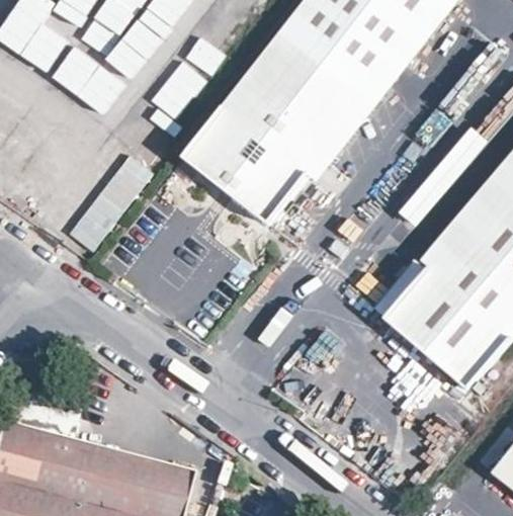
[(6,0),(3,9),(29,21),(39,0),(6,0)]
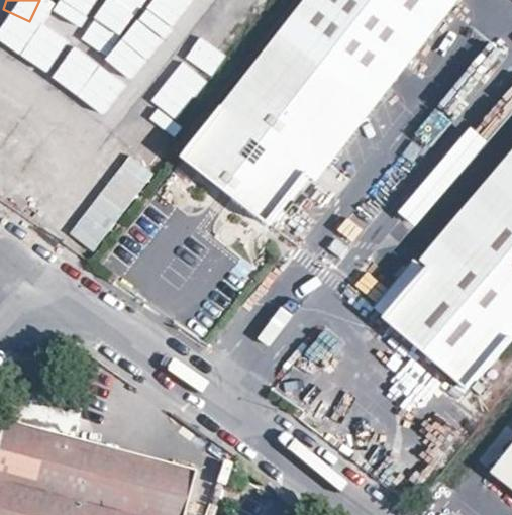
[(301,0),(279,29),(365,97),(439,0),(301,0)]
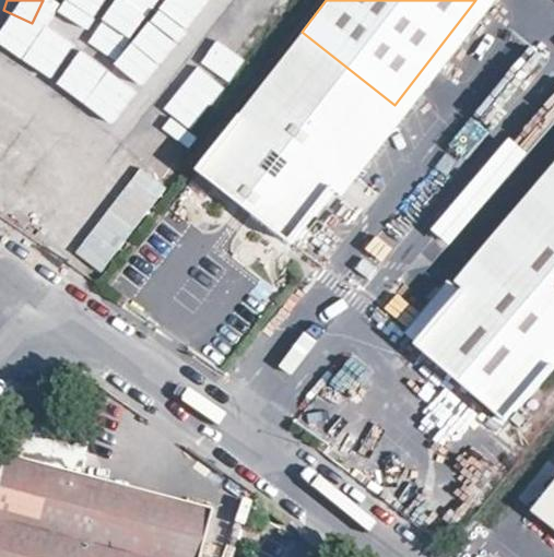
[(404,111),(491,0),(475,0),(395,105),(404,111)]
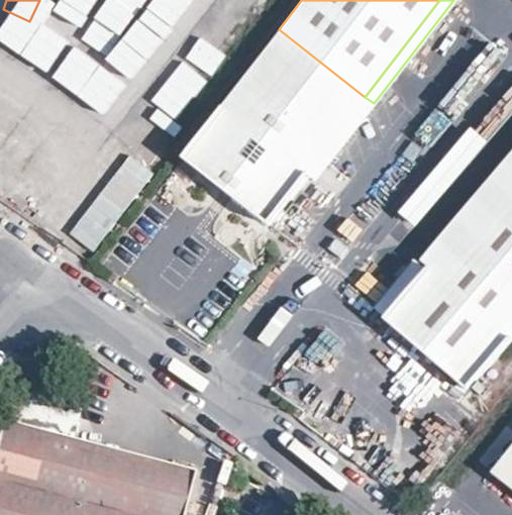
[(188,32),(216,44),(230,14),(202,1),(188,32)]
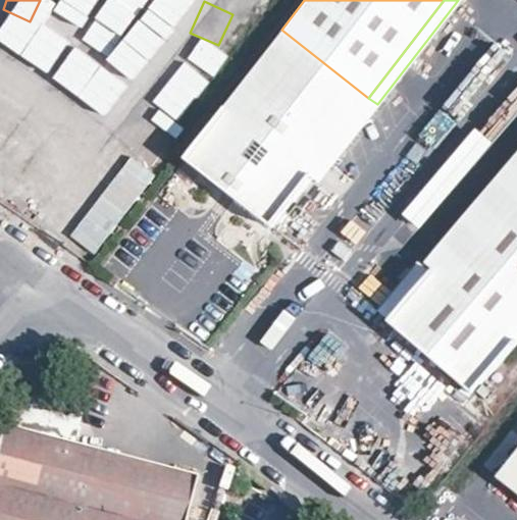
[(368,98),(281,30),(181,159),(267,226),(307,176),(368,98)]
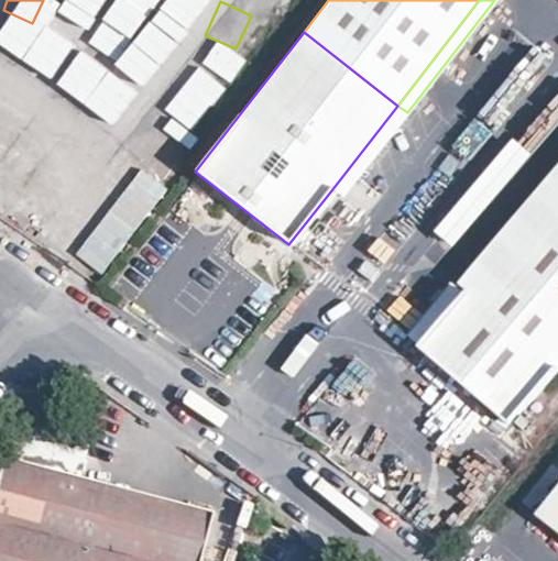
[(407,112),(397,106),(331,190),(340,198),(407,112)]
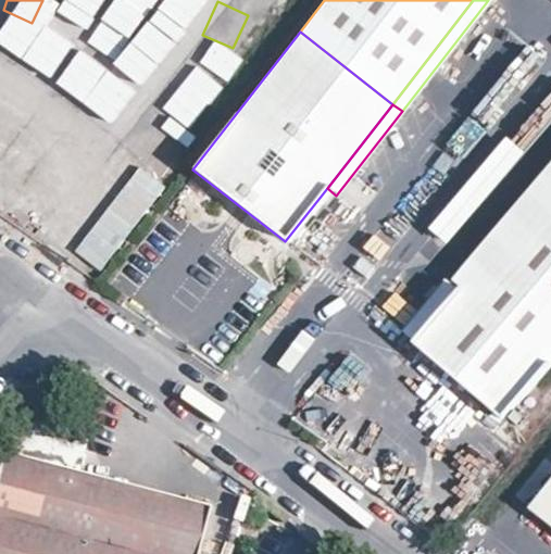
[(550,160),(448,280),(456,288),(550,177),(550,160)]
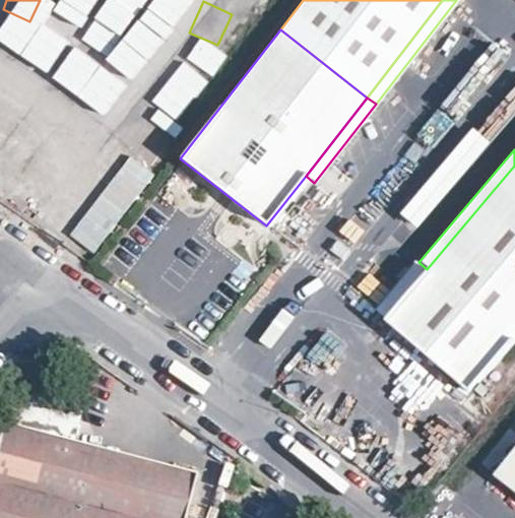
[(514,166),(427,269),(383,320),(466,392),(514,334),(514,166)]
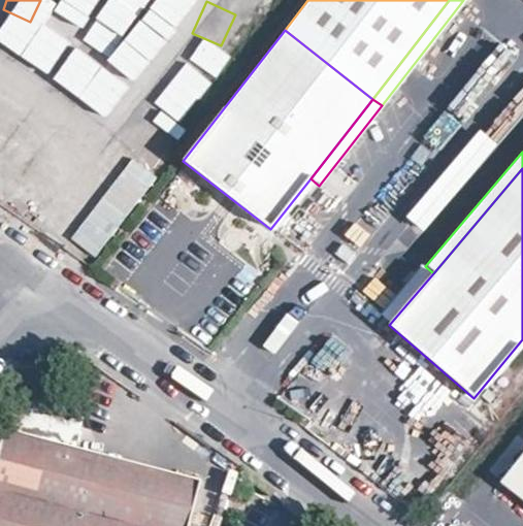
[(326,331),(285,371),(305,392),(347,352),(326,331)]
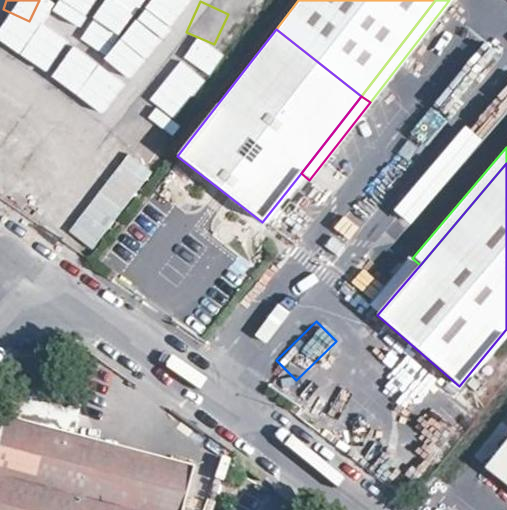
[(0,415),(66,432),(75,398),(28,386),(0,412),(0,415)]
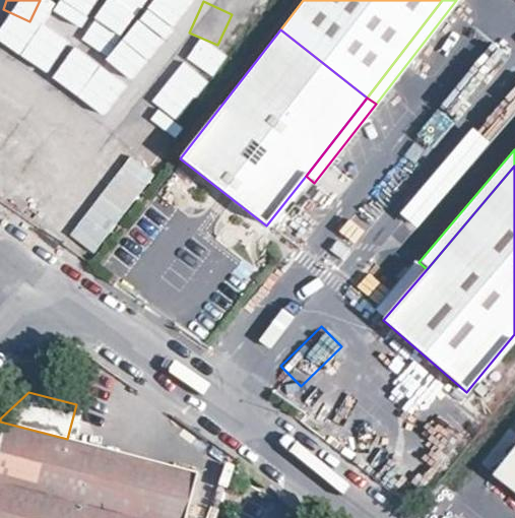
[(178,517),(190,471),(67,439),(0,422),(0,517),(178,517)]
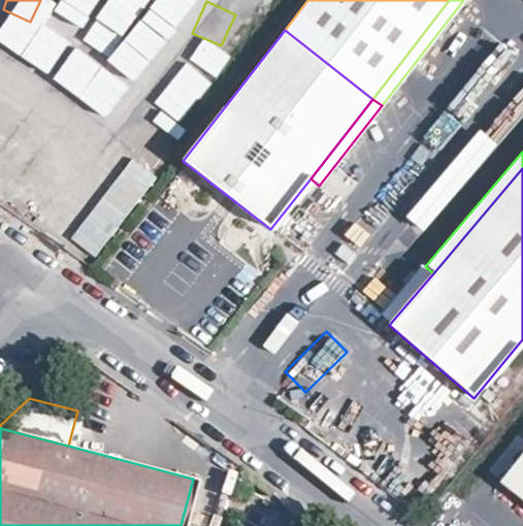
[(522,449),(499,480),(522,498),(522,449)]
